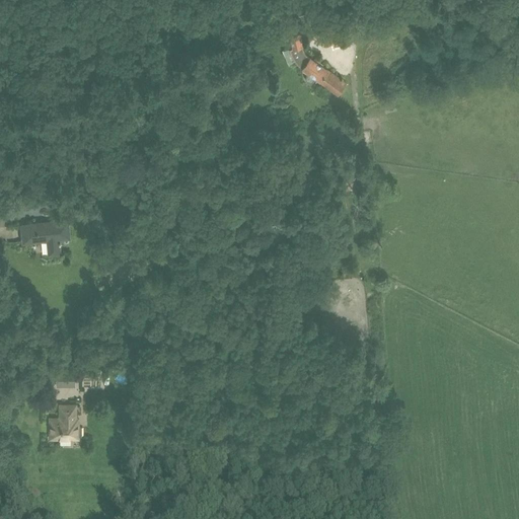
[(325,26),(329,42),(342,39),(338,23),(325,26)]
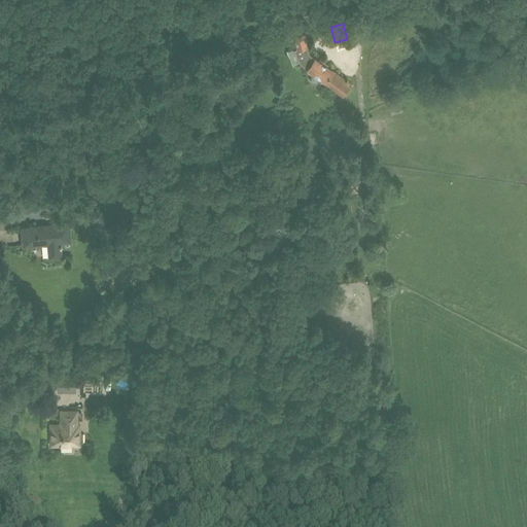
[(320,79),(343,96),(351,84),(330,69),(315,58),(314,59),(313,58),(312,57),(311,55),(309,54),(309,51),(308,50),(307,48),(307,46),(311,45),(308,33),(294,36),(297,48),(287,51),(290,59),(293,66),(300,62),(302,64),(303,65),(305,67),(313,73),(311,77),(310,79),(311,81),(313,83),(316,83),(318,82),(320,79)]
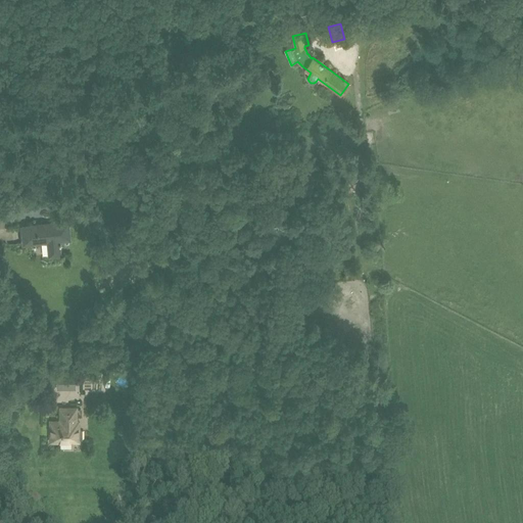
[(328,128),(331,136),(336,134),(333,126),(328,128)]
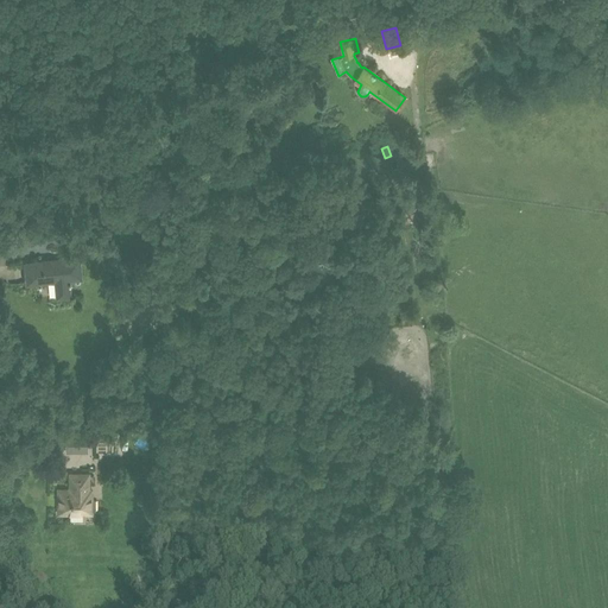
[(56,282),(57,298),(71,297),(69,279),(82,278),(80,257),(25,263),(27,284),(56,282)]
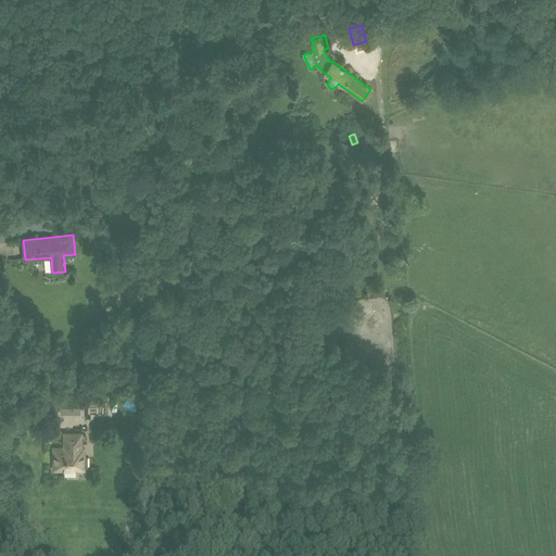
[(88,424),(87,412),(68,413),(68,425),(88,424)]
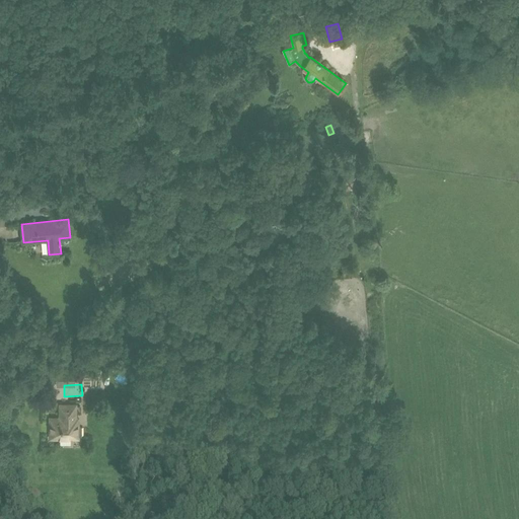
[(51,438),(80,438),(80,437),(82,437),(82,426),(80,426),(80,417),(77,417),(77,414),(81,414),(81,406),(61,406),(61,420),(51,420),(51,438)]
